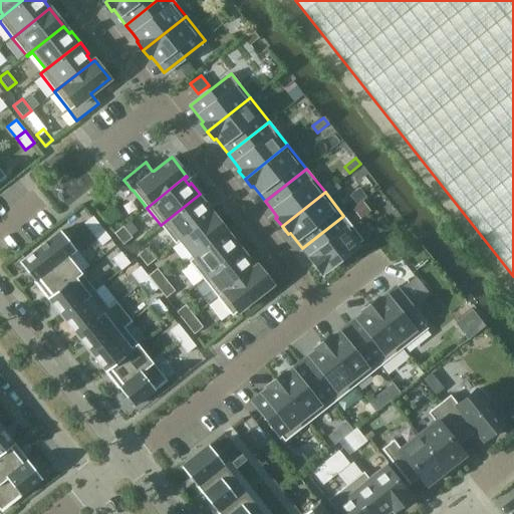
[(209,205),(200,194),(161,225),(175,243),(212,214),(206,207),(209,205)]
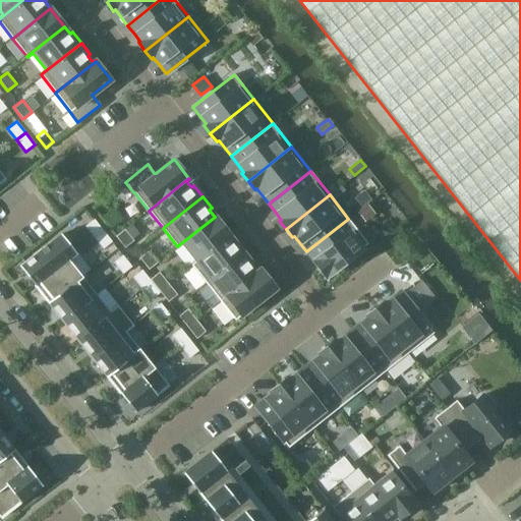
[(362,208),(357,212),(365,222),(375,214),(367,204),(362,208)]
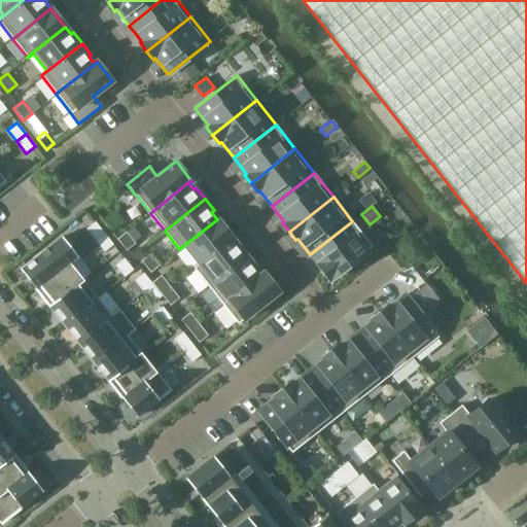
[(192,268),(194,268),(232,238),(217,219),(179,249),(179,250),(185,245),(199,262),(192,268)]
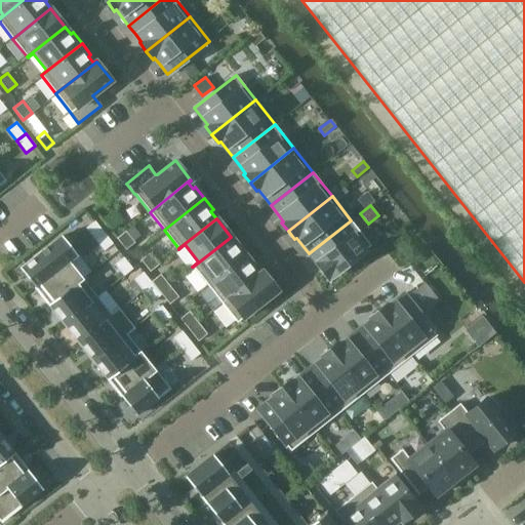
[(85,228),(94,239),(104,232),(94,220),(85,228)]
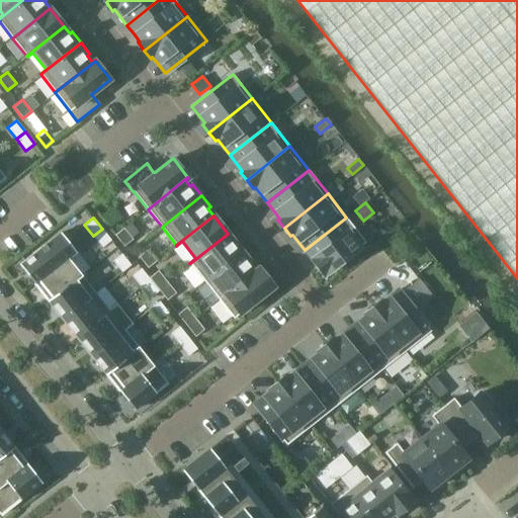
[(305,250),(312,259),(324,274),(365,242),(346,218),(305,250)]
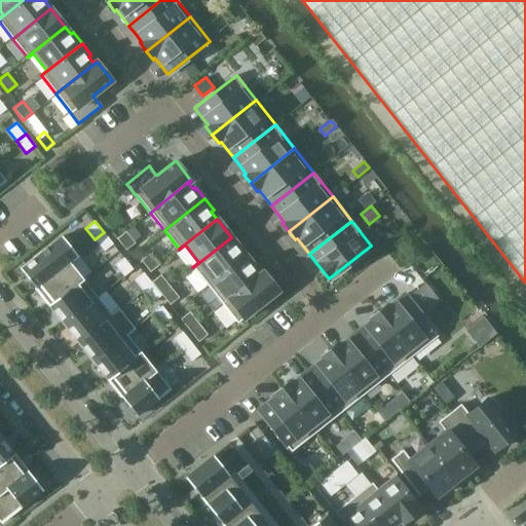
[(116,238),(125,251),(135,243),(125,231),(116,238)]
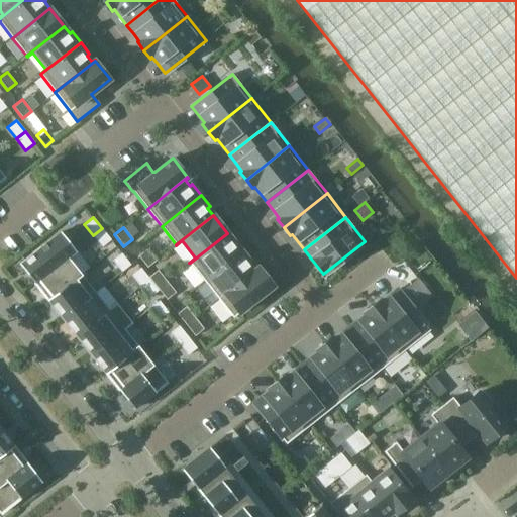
[(102,246),(111,239),(102,228),(93,235),(102,246)]
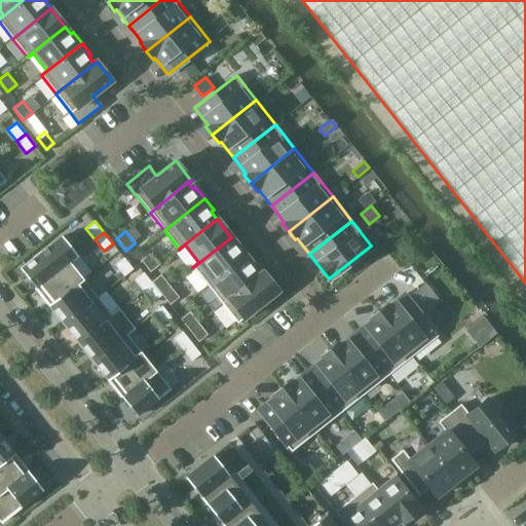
[(20,269),(34,287),(76,254),(62,236),(20,269)]
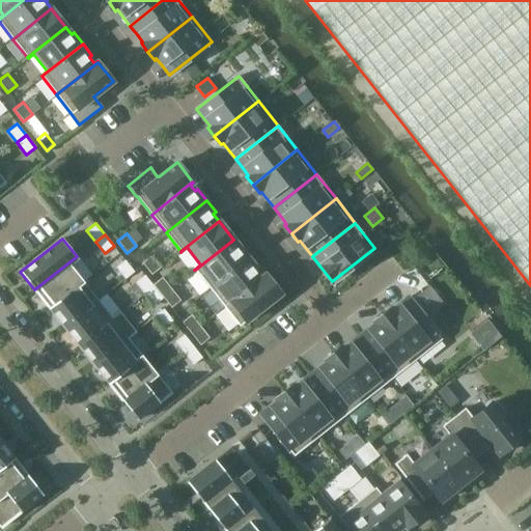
[(195,270),(210,288),(250,256),(242,245),(240,247),(233,240),(195,270)]
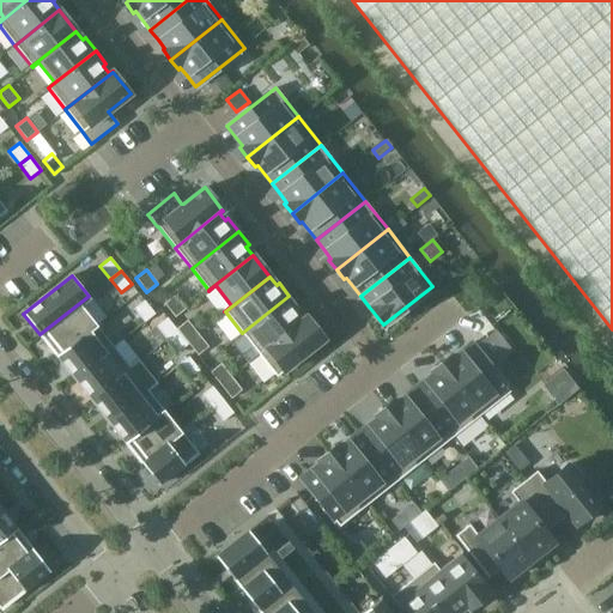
[(175,295),(164,303),(175,317),(186,309),(175,295)]
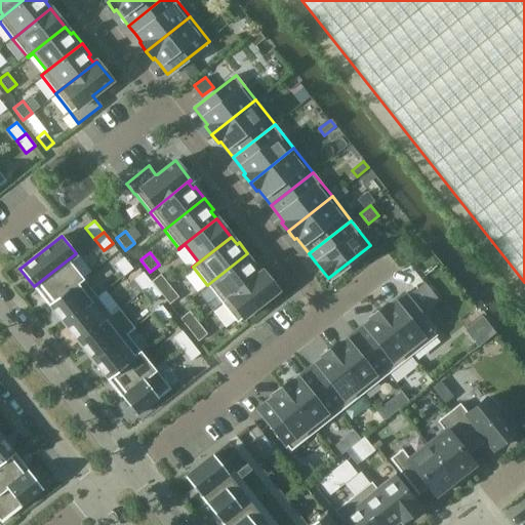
[(34,286),(49,305),(82,278),(69,260),(77,254),(76,253),(34,286)]
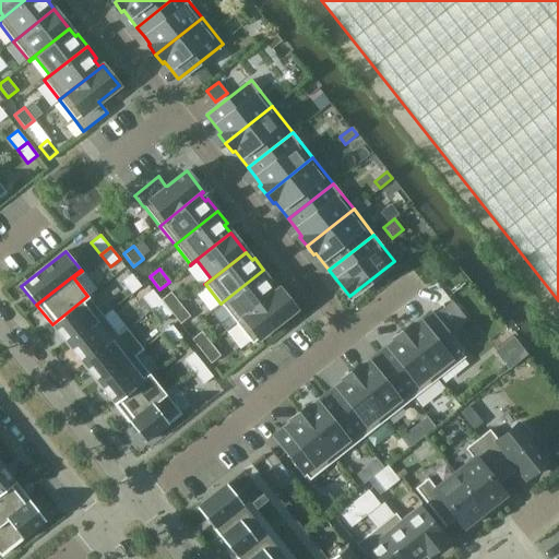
[(236,323),(280,289),(278,288),(276,290),(271,284),(273,282),(263,270),(221,304),(236,323)]
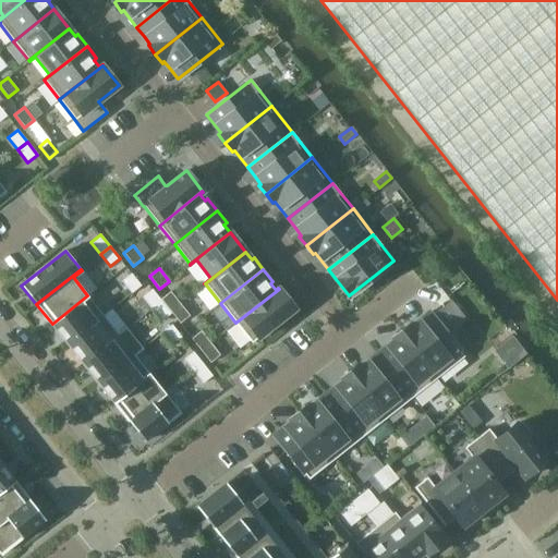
[(131,293),(141,286),(131,273),(121,281),(131,293)]
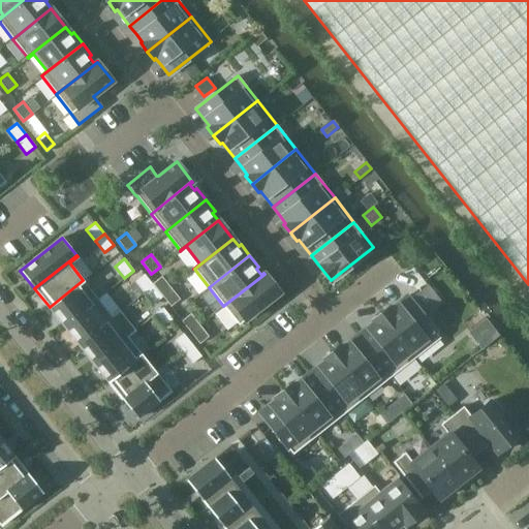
[(430,280),(416,262),(402,274),(415,291),(430,280)]
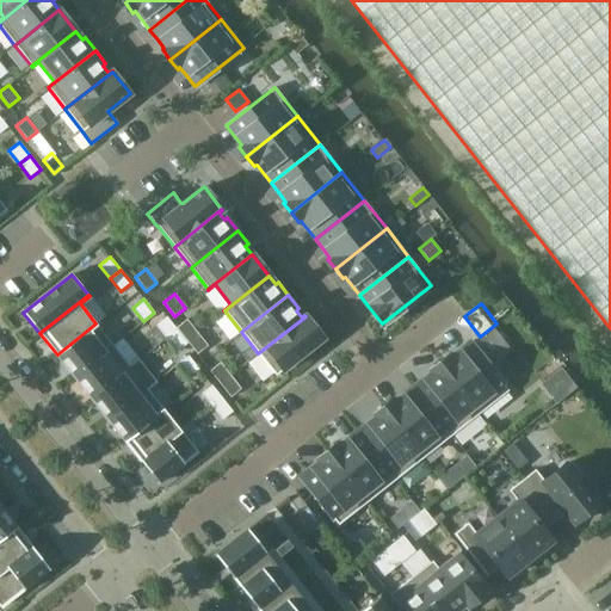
[(166,338),(177,329),(166,316),(155,325),(166,338)]
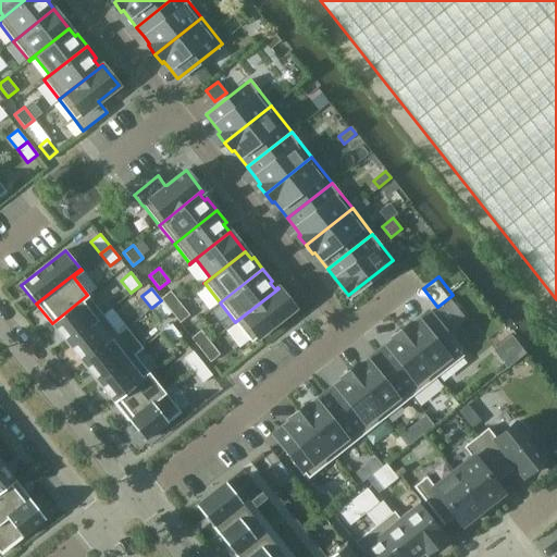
[(295,308),(279,288),(235,322),(251,343),(261,335),(263,337),(275,329),(273,325),(295,308)]
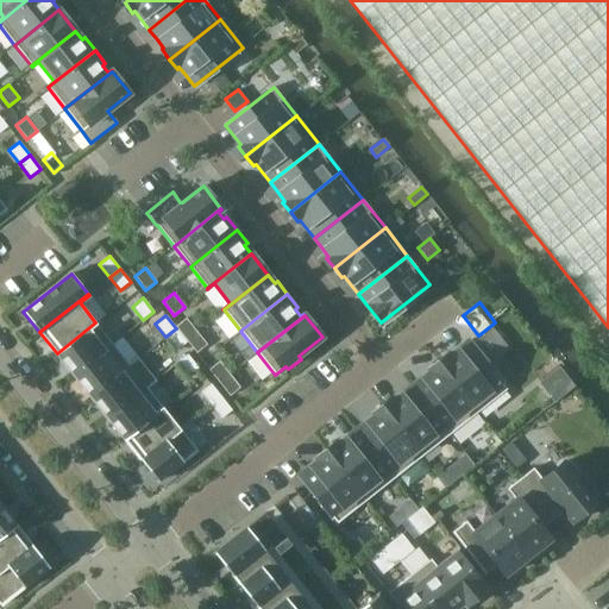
[(186,339),(196,331),(186,318),(175,326),(186,339)]
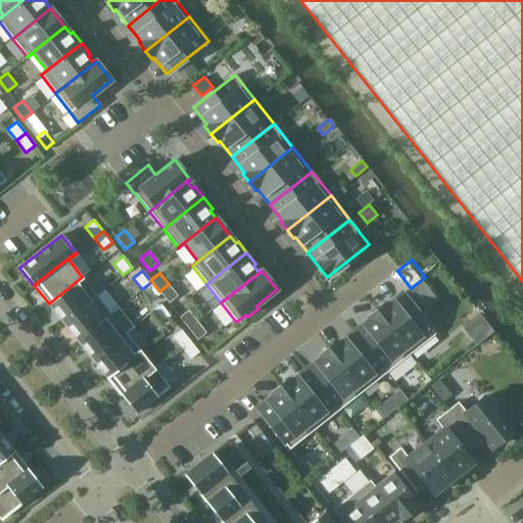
[(49,303),(63,322),(97,295),(82,277),(49,303)]
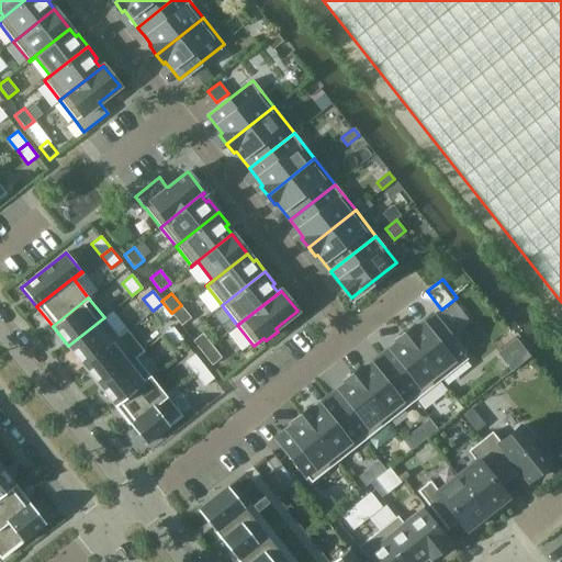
[(163,303),(153,311),(163,324),(172,316),(163,303)]
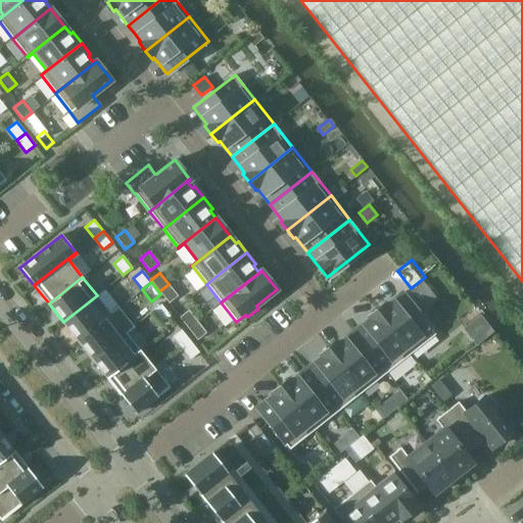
[(159,291),(169,302),(178,295),(169,284),(159,291)]
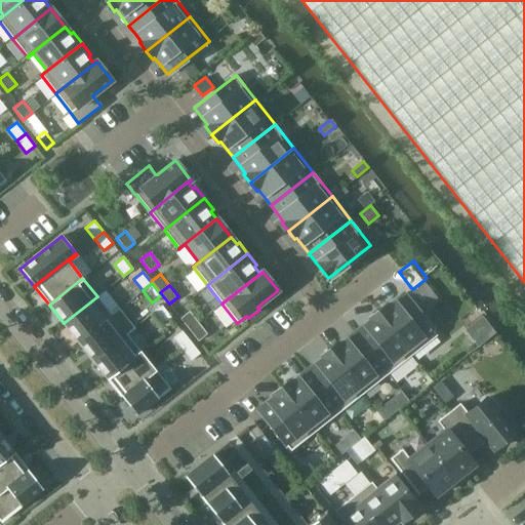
[(403,295),(402,294),(387,307),(386,305),(377,311),(411,355),(437,335),(404,294),(403,295)]
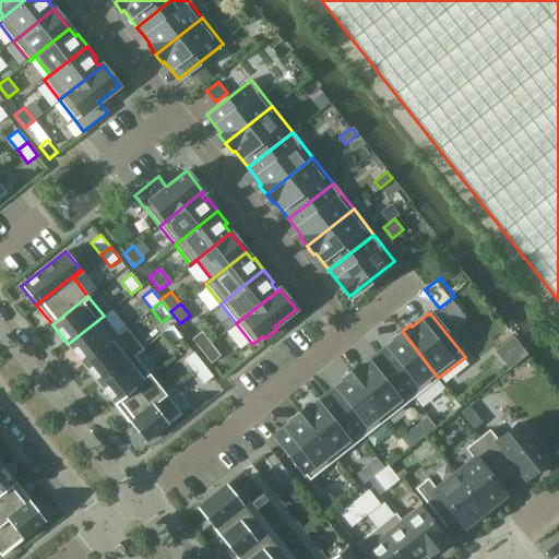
[(104,316),(68,344),(83,364),(127,329),(127,328),(118,334),(104,316)]
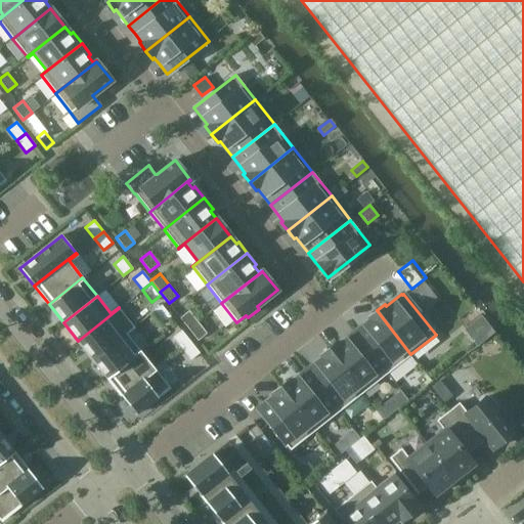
[(162,323),(171,316),(161,305),(151,312),(162,323)]
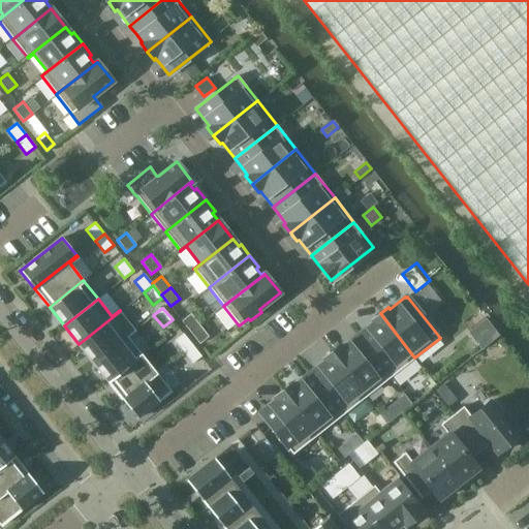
[(79,344),(93,363),(134,330),(120,311),(79,344)]
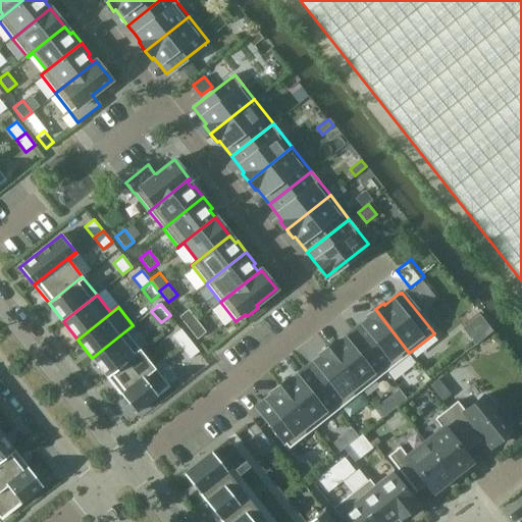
[(178,316),(188,327),(197,320),(188,309),(178,316)]
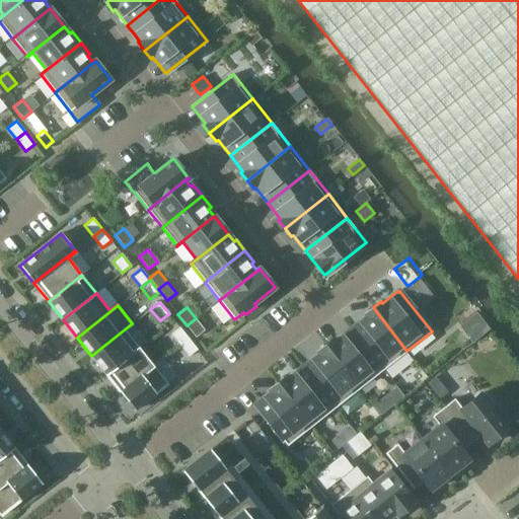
[(351,327),(352,328),(351,329),(383,370),(406,351),(373,307),(365,314),(366,316),(351,327)]
